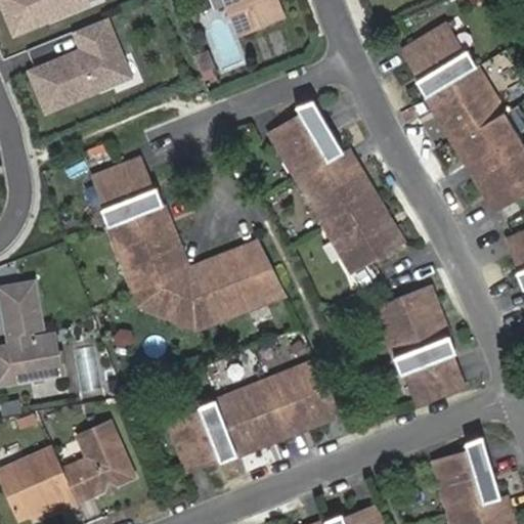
[(90,4),(87,0),(3,0),(17,35),(90,4)]
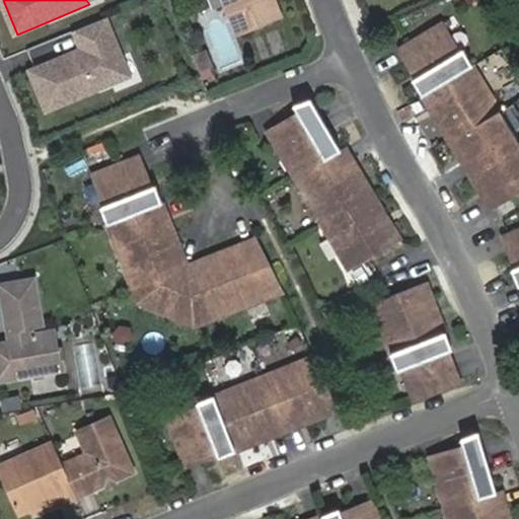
[(275,0),(225,0),(238,30),(281,14),(275,0)]
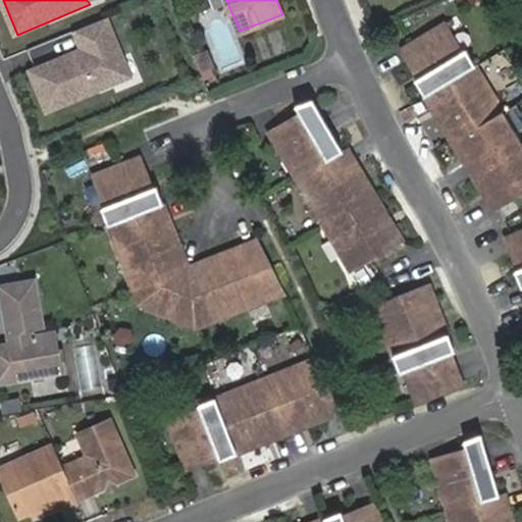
[(132,76),(107,19),(76,33),(84,51),(80,53),(82,58),(70,62),(68,57),(33,72),(39,88),(49,111),(132,76)]
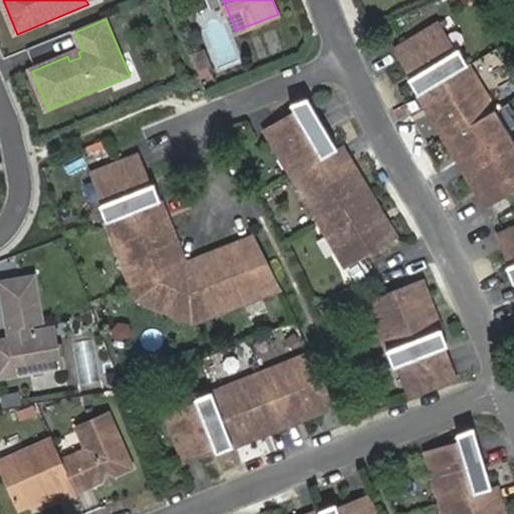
[(429,113),(455,158),(461,154),(471,171),(466,175),(476,192),(482,188),(492,207),(513,193),(513,154),(511,148),(513,146),(513,141),(508,131),(502,135),(491,115),(496,112),(485,94),(480,97),(470,81),(475,77),(459,50),(454,52),(437,24),(398,49),(414,77),(410,80),(419,95),(424,92),(434,110),(429,113)]
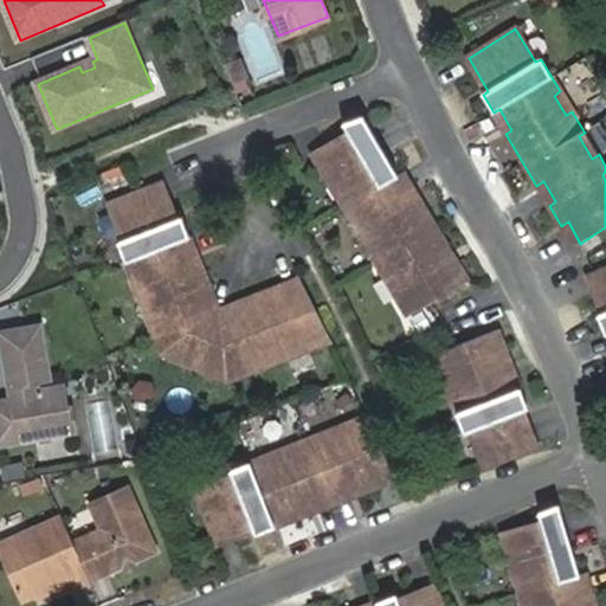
[(225,65),(233,84),(247,78),(239,58),(225,65)]
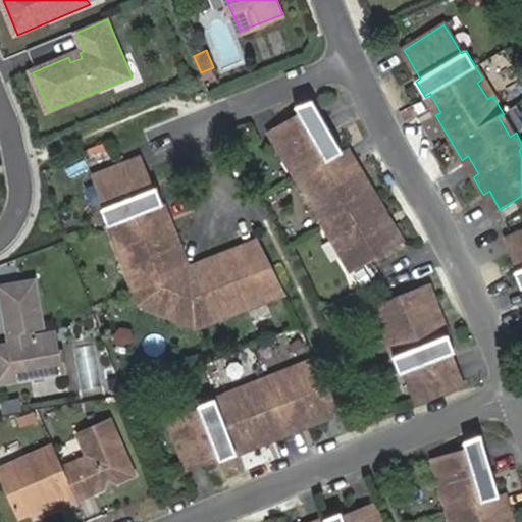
[(492,96),(482,79),(477,83),(487,99),(492,96)]
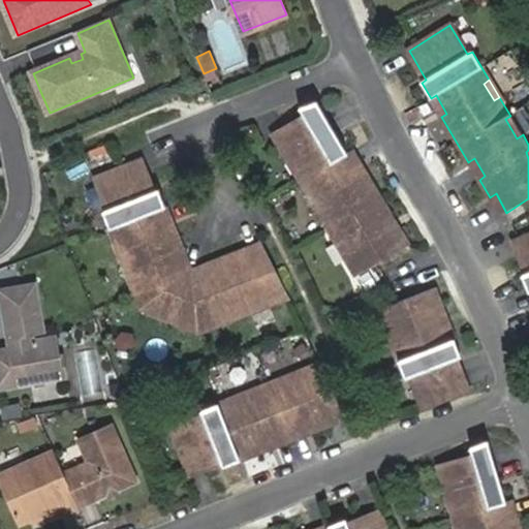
[(431,98),(441,117),(446,114),(436,95),(431,98)]
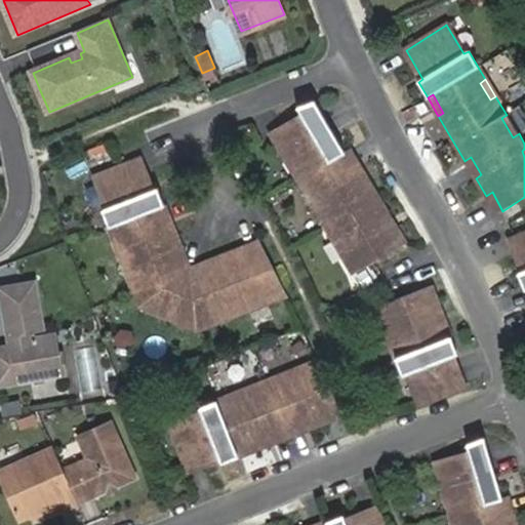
[(388,208),(362,166),(356,170),(346,153),(315,102),(297,108),(301,116),(272,134),(289,162),(293,160),(304,176),(298,179),(308,195),(312,192),(323,208),(317,211),(334,241),(340,238),(350,254),(344,257),(354,274),(407,242),(398,226),(392,230),(381,212),(388,208)]
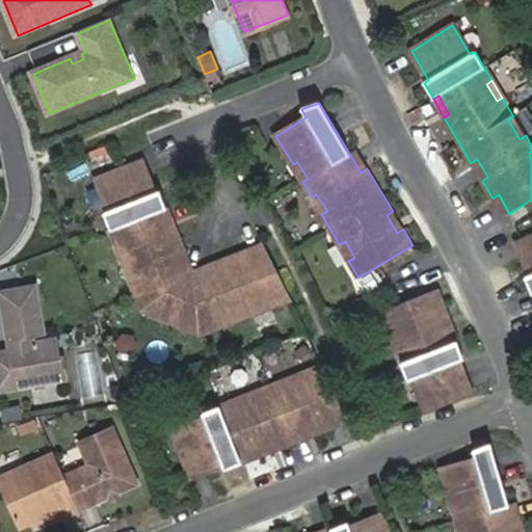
[(526,135),(513,116),(508,120),(520,139),(526,135)]
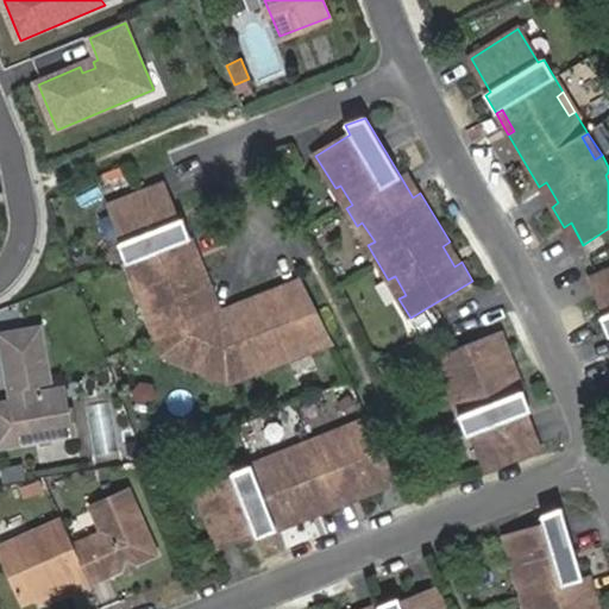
[(413,198),(420,193),(408,171),(401,177),(413,198)]
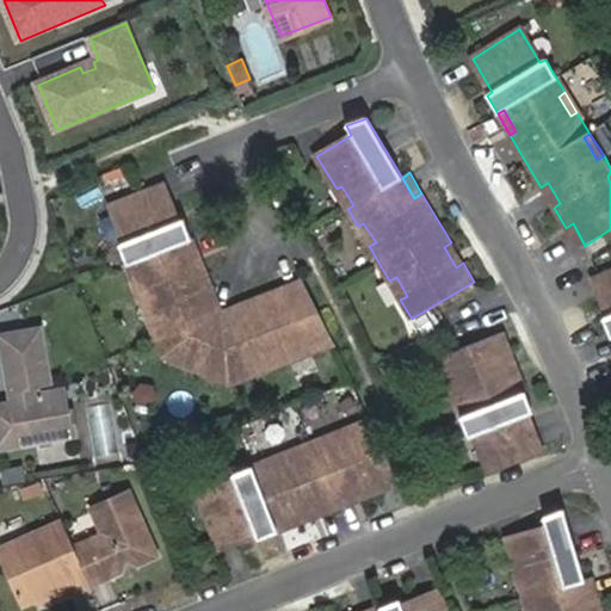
[(548,183),(541,187),(554,208),(560,203),(548,183)]
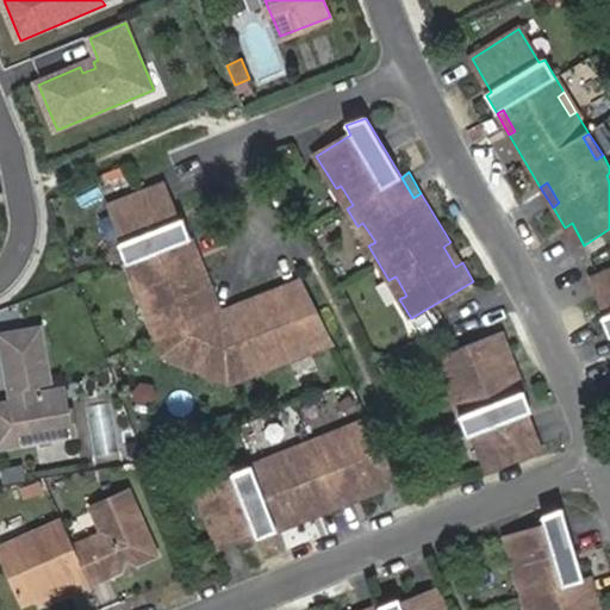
[(119,246),(132,279),(139,277),(150,300),(143,304),(157,341),(165,337),(168,347),(234,375),(246,371),(248,378),(288,361),(285,353),(306,343),(310,352),(335,341),(305,286),(280,297),(278,290),(241,305),(243,311),(218,322),(207,299),(215,294),(201,261),(194,265),(185,242),(192,238),(185,219),(176,222),(162,186),(111,207),(124,242),(119,246)]
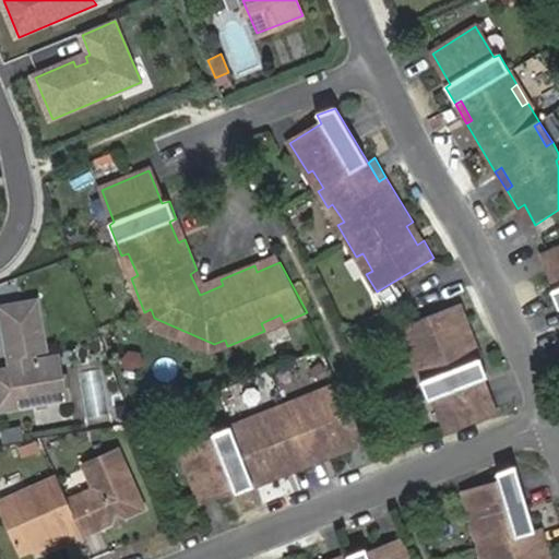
[(308,173),(318,191),(323,188),(312,170),(308,173)]
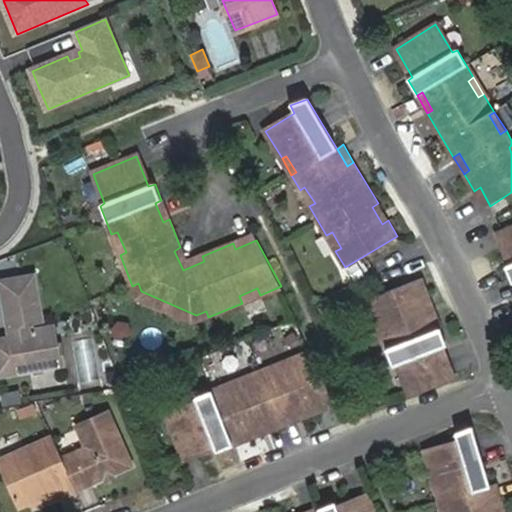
[(300,190),(309,206),(315,203),(304,187),(300,190)]
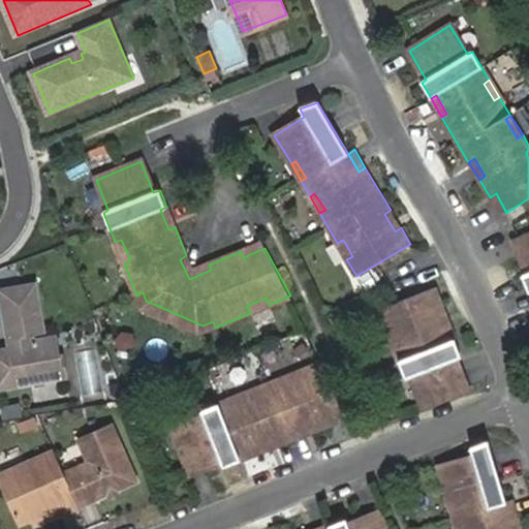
[(501,216),(506,213),(496,193),(490,197),(501,216)]
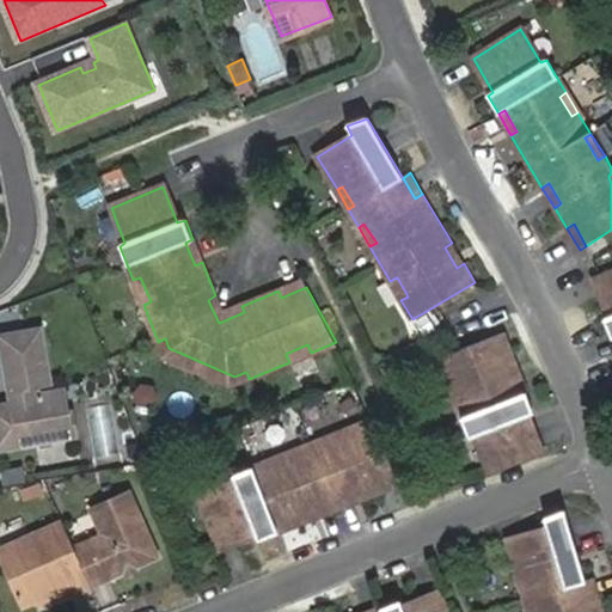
[(202,262),(193,239),(185,243),(195,265),(202,262)]
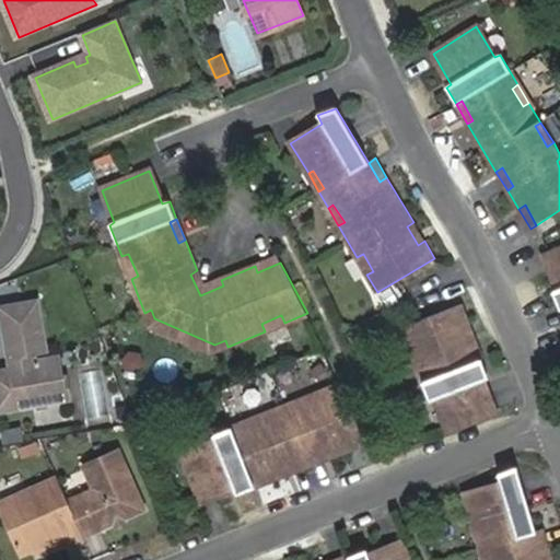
[(424,241),(413,222),(407,226),(418,245),(424,241)]
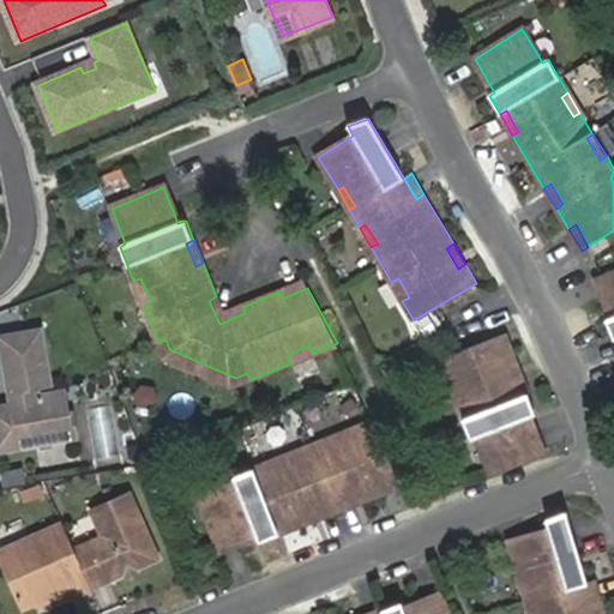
[(613,339),(613,338),(613,274),(596,281),(611,315),(606,319),(613,339)]
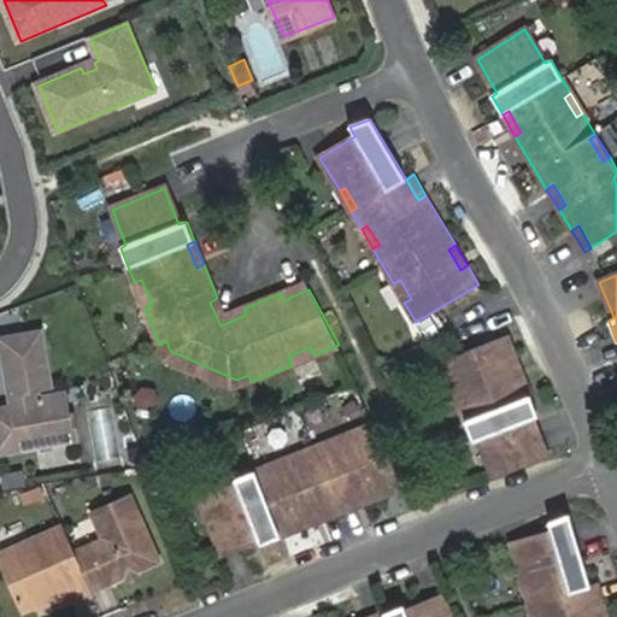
[(141,280),(134,282),(145,307),(152,304),(141,280)]
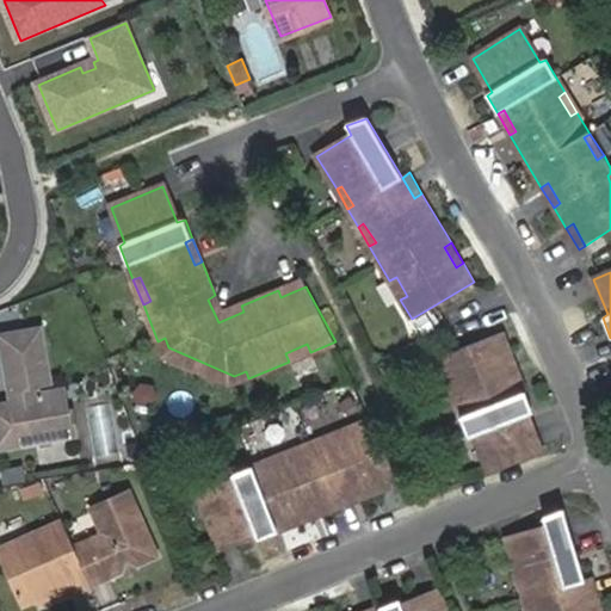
[(389,281),(400,300),(407,296),(396,277),(389,281)]
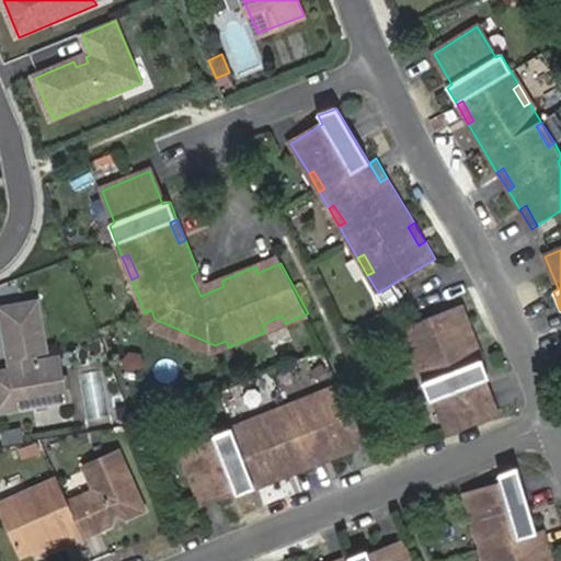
[(276,258),(255,266),(258,273),(281,263),(276,258)]
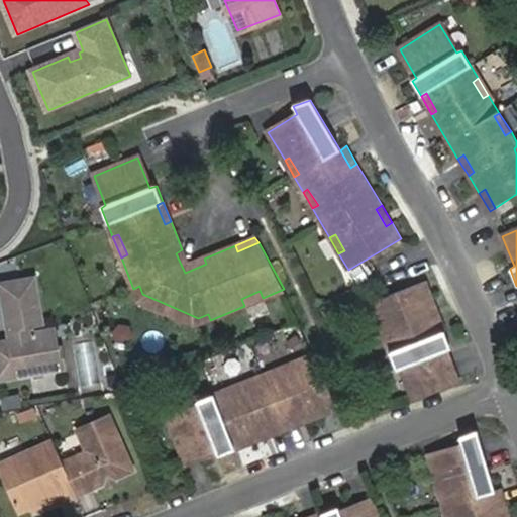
[(188,265),(182,249),(176,253),(185,273),(206,264),(204,259),(188,265)]
